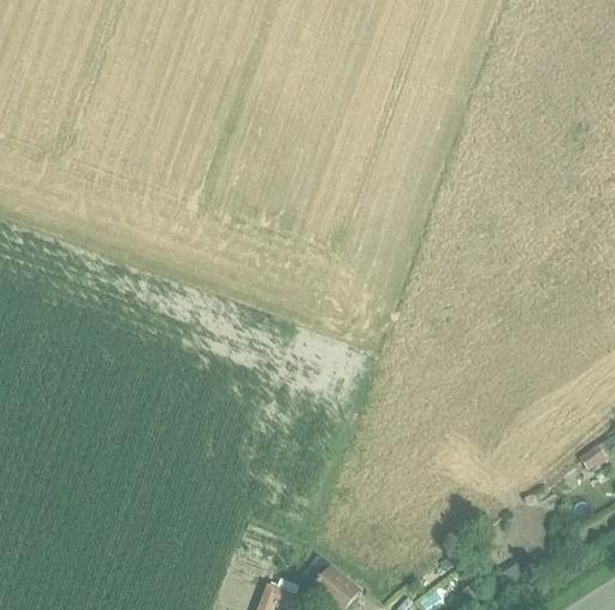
[(579,456),(587,468),(607,455),(598,443),(579,456)]
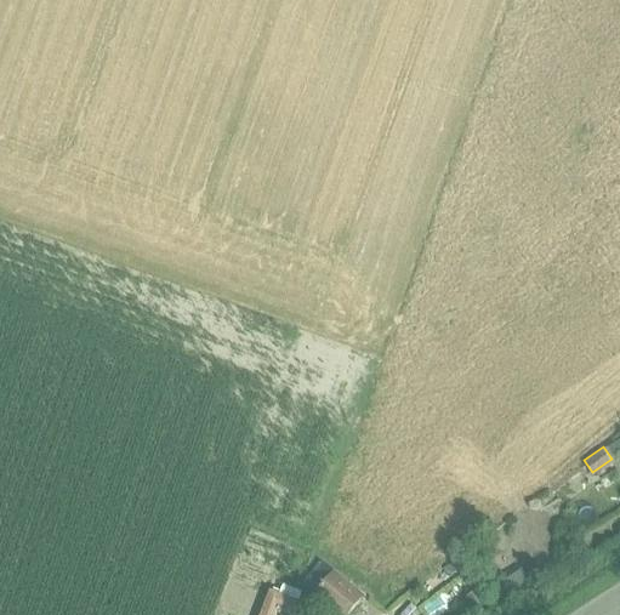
[(323,557),(303,581),(317,591),(313,596),(337,614),(346,614),(365,591),(335,568),(323,557)]
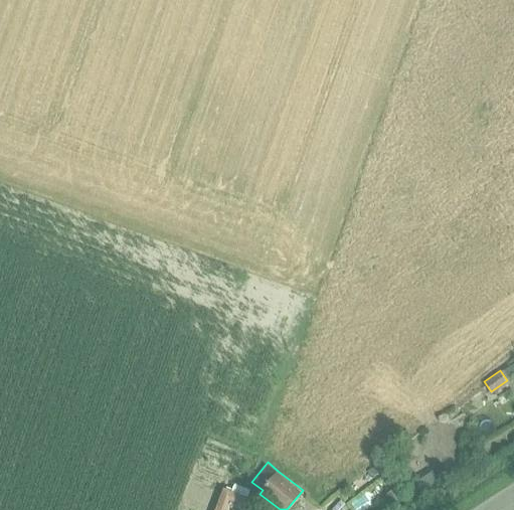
[(361,486),(381,471),(375,464),(355,479),(361,486)]
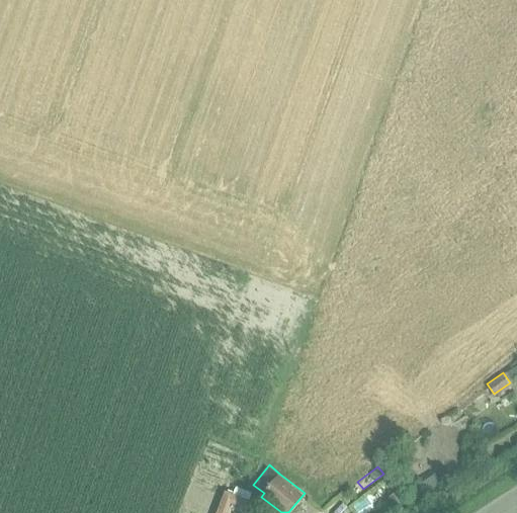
[(436,473),(422,482),(429,491),(442,482),(436,473)]
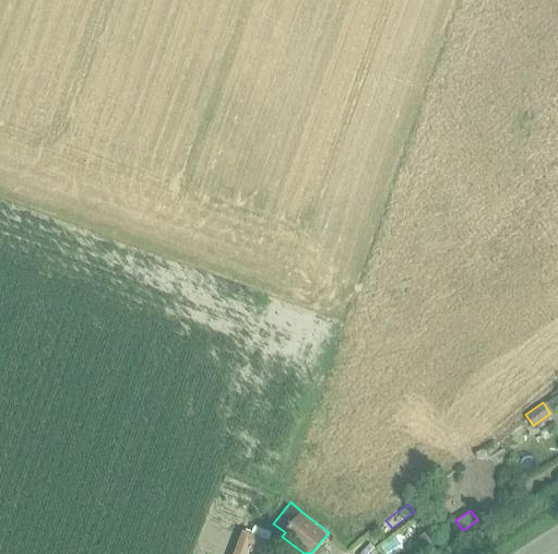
[(244,553),(246,549),(248,543),(265,550),(270,539),(272,531),(254,525),(251,531),(241,528),(232,553),(244,553)]
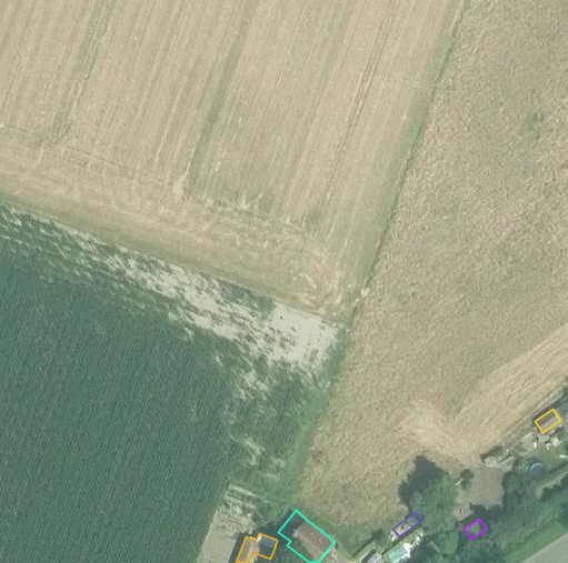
[(437,538),(428,543),(438,559),(447,553),(437,538)]
